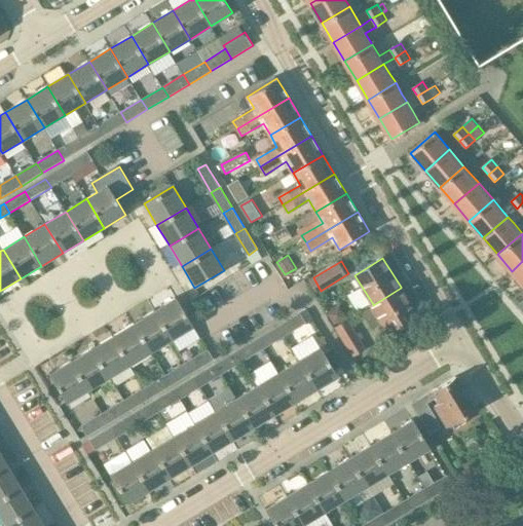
[(522,261),(512,271),(522,284),(522,261)]
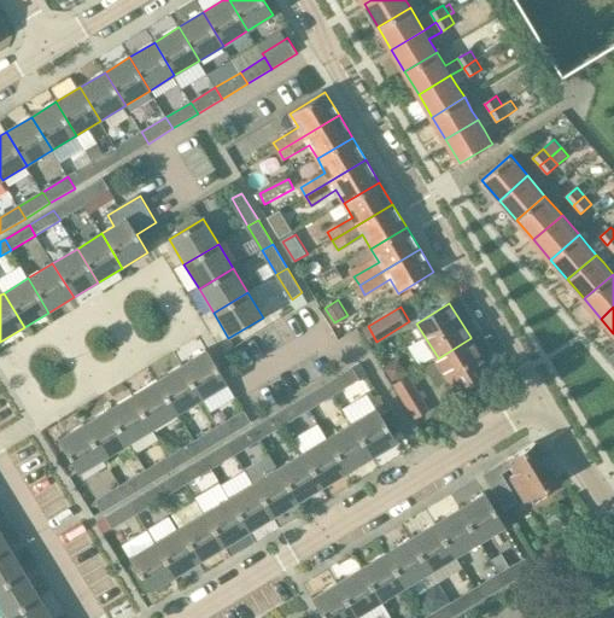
[(438,359),(438,357),(437,359),(456,391),(492,369),(472,337),(471,337),(471,338),(438,359)]
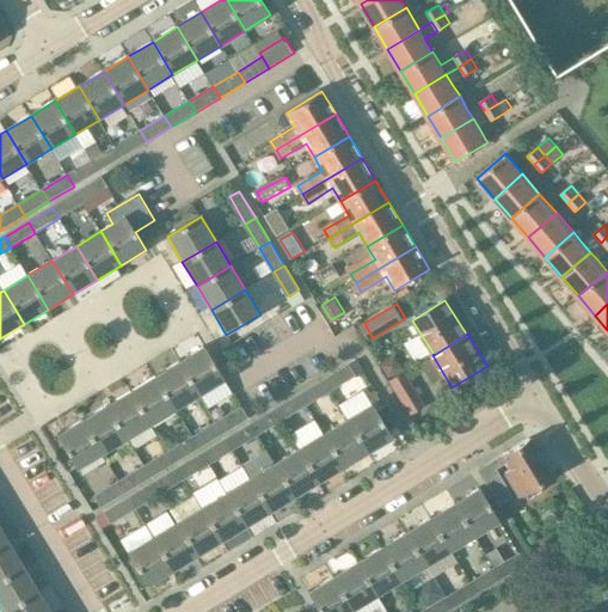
[(206,347),(180,362),(201,396),(226,380),(206,347)]
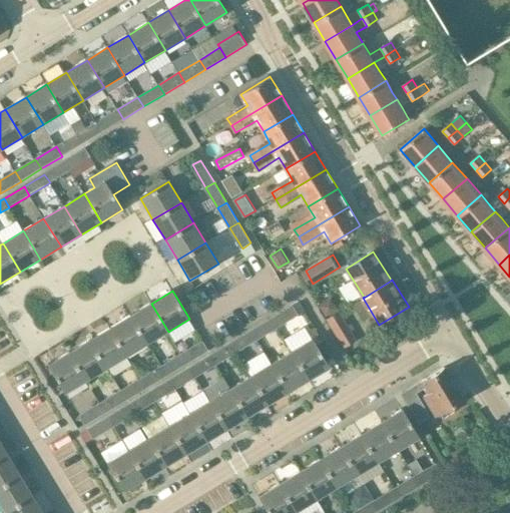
[(339,311),(333,300),(322,305),(328,316),(339,311)]
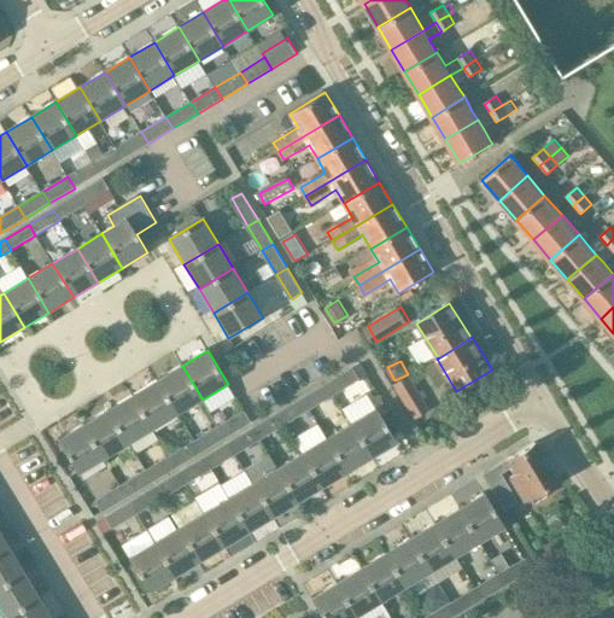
[(177,414),(203,400),(182,366),(158,380),(177,414)]
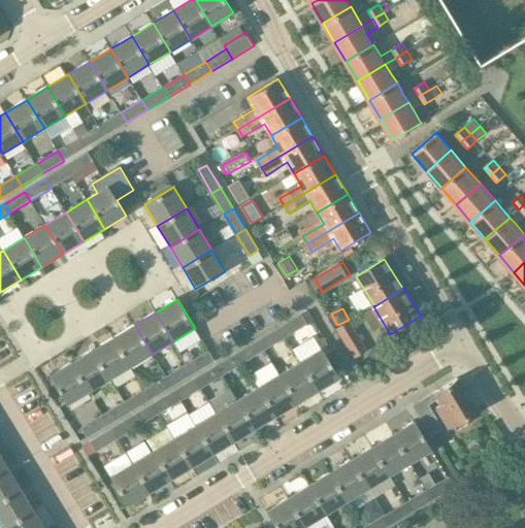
[(302,316),(282,328),(287,337),(307,325),(302,316)]
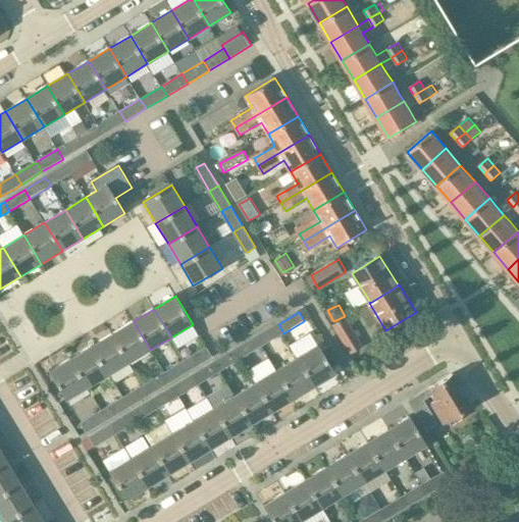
[(334,325),(351,352),(361,346),(345,318),(334,325)]
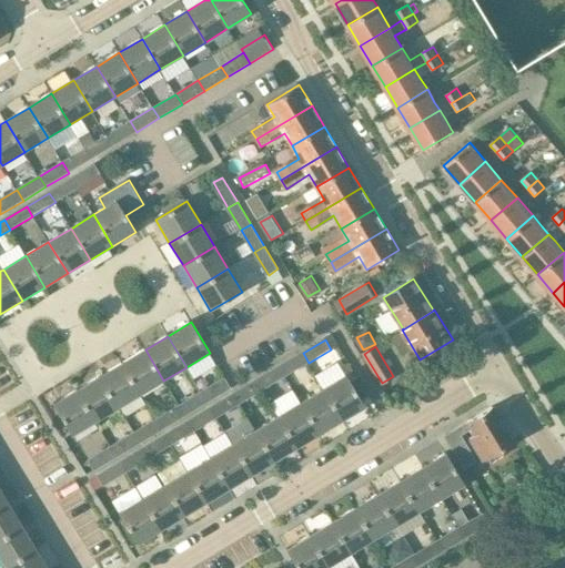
[(141,394),(163,381),(145,350),(122,363),(141,394)]
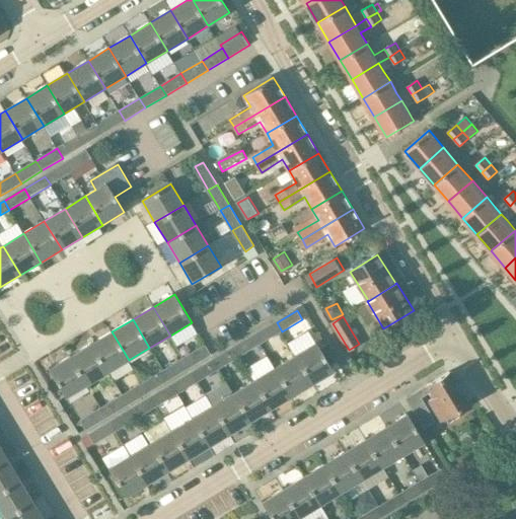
[(262,344),(282,331),(277,322),(256,336),(262,344)]
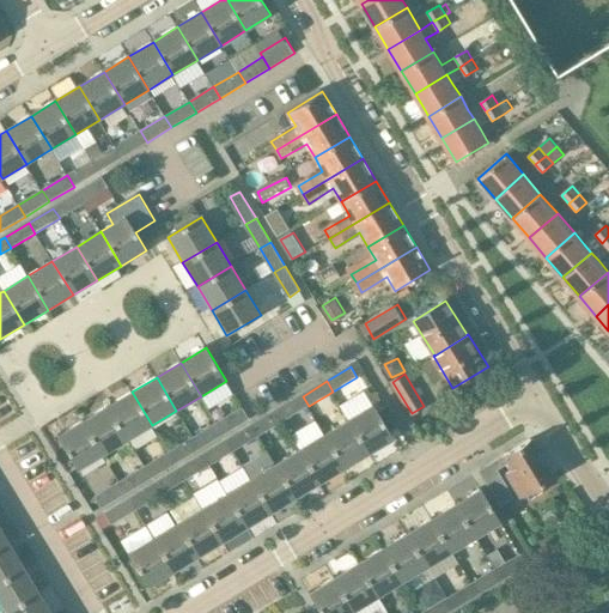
[(128,441),(152,425),(132,392),(108,407),(128,441)]
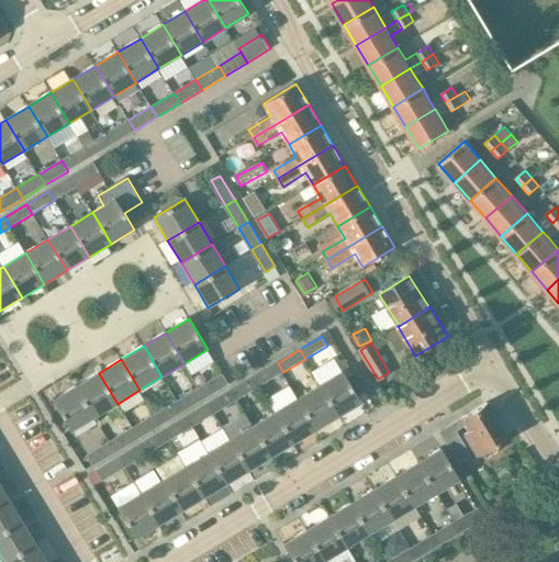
[(339,362),(320,373),(325,383),(322,385),(341,416),(364,402),(345,371),(339,362)]
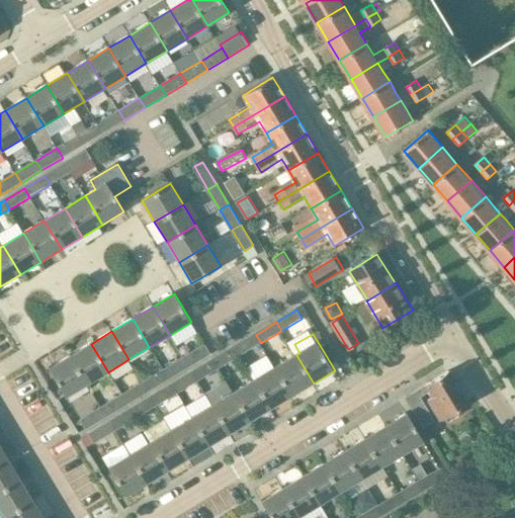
[(241,356),(261,343),(256,335),(235,347),(241,356)]
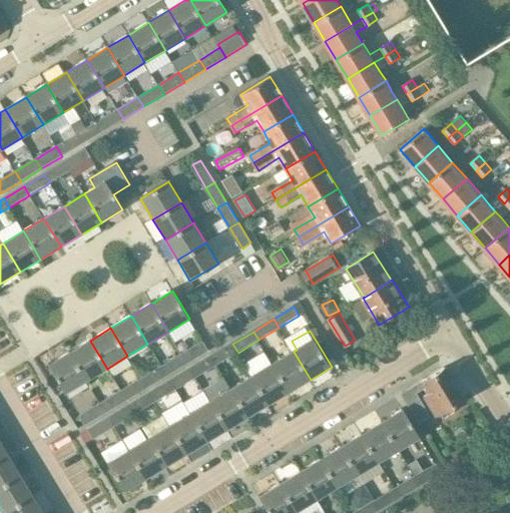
[(87,381),(107,369),(90,341),(70,353),(87,381)]
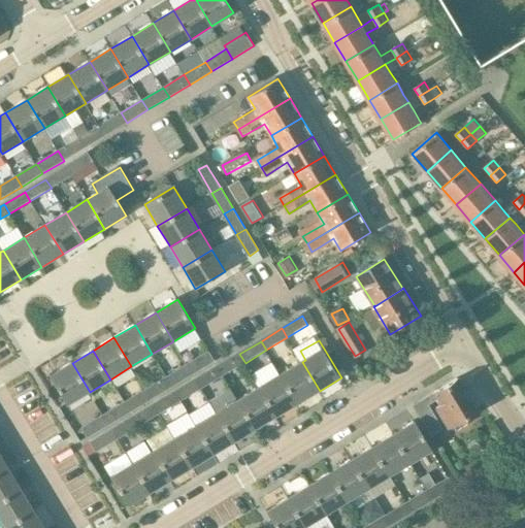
[(209,353),(188,365),(193,374),(215,361),(209,353)]
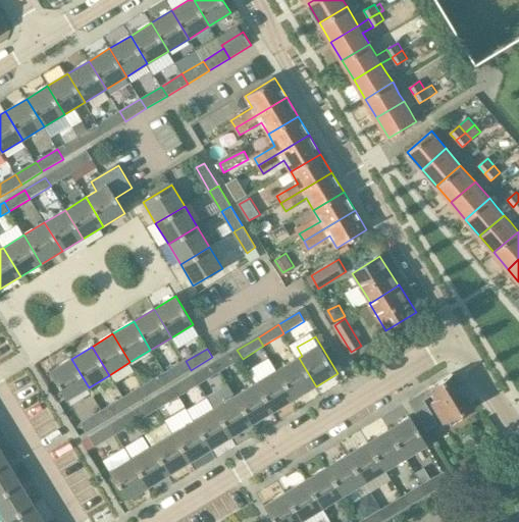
[(299,358),(277,370),(295,399),(316,386),(299,358)]
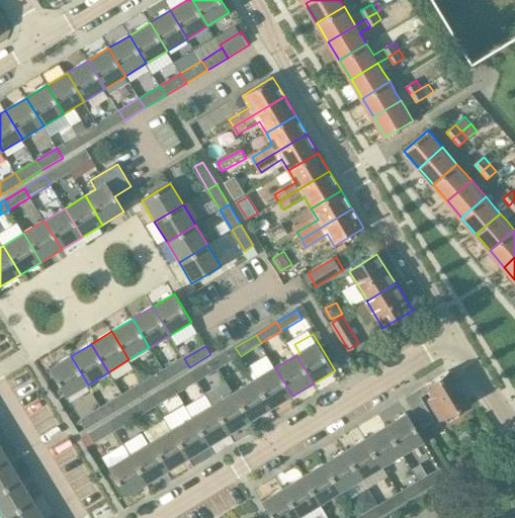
[(88,384),(71,356),(50,369),(67,398),(88,384)]
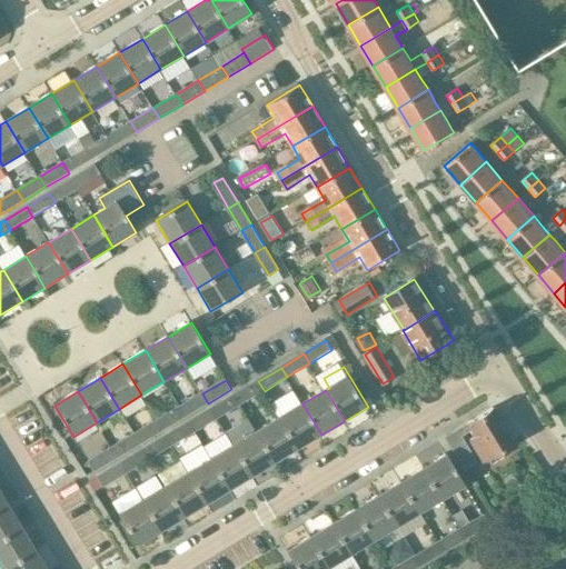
[(189,402),(180,408),(186,417),(208,403),(202,393),(189,402)]
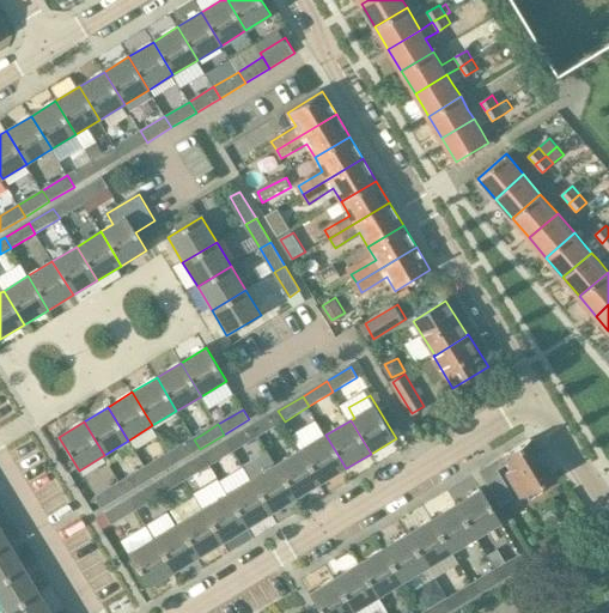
[(254,425),(229,441),(236,451),(260,436),(254,425)]
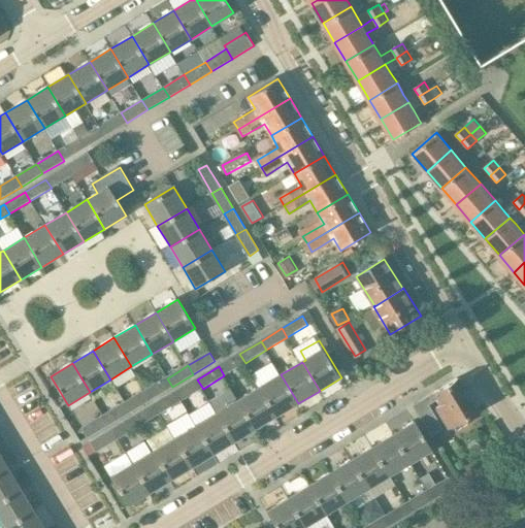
[(277,417),(298,403),(281,374),(260,387),(277,417)]
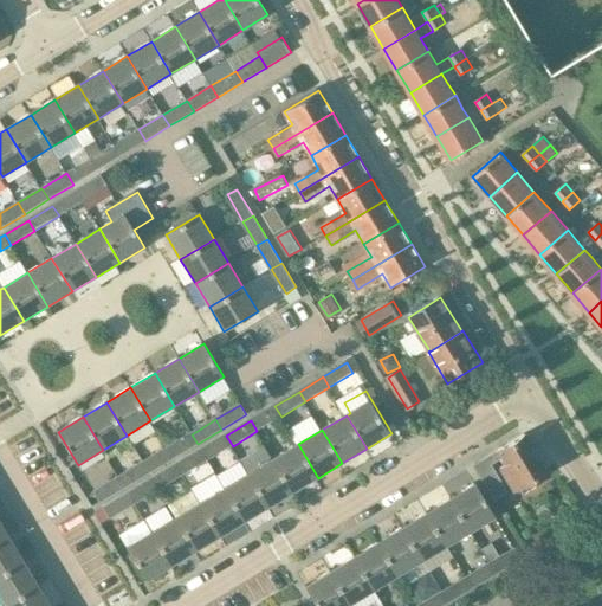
[(192,434),(168,449),(174,459),(198,444),(192,434)]
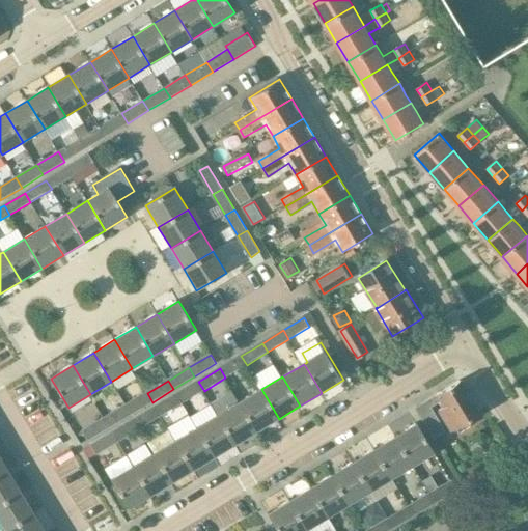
[(453,431),(481,414),(462,381),(417,408),(436,438),(446,431),(433,408),(442,401),(446,408),(441,411),(453,431)]
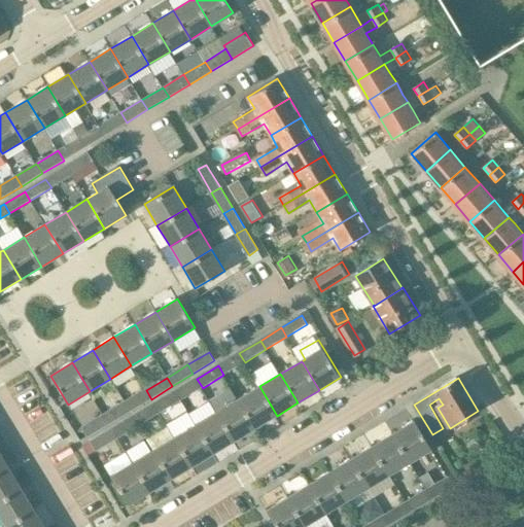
[(197,379),(176,391),(181,400),(203,388),(197,379)]
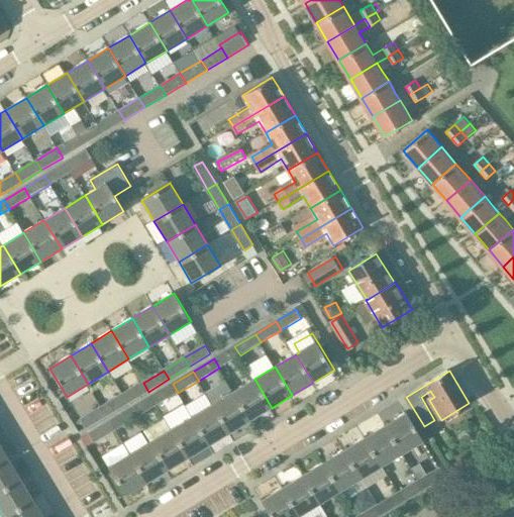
[(250,420),(272,408),(254,379),(233,392),(250,420)]
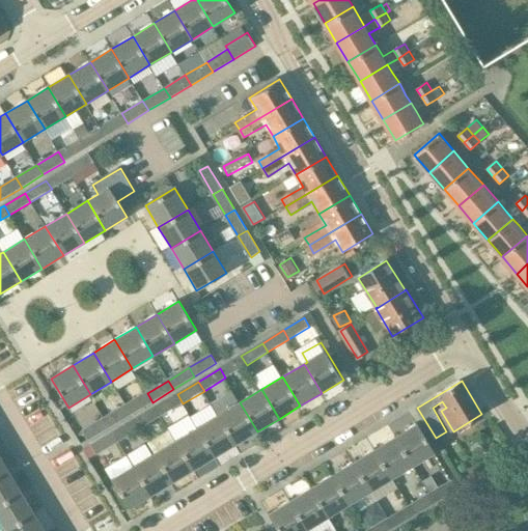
[(233,392),(213,404),(219,415),(237,444),(257,431),(240,402),(233,392)]
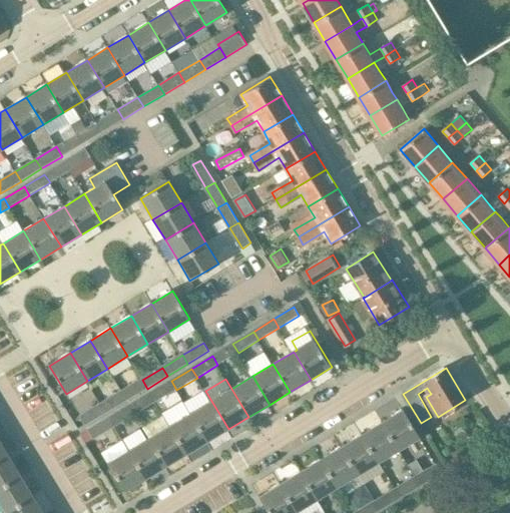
[(142,380),(121,393),(127,401),(147,389),(142,380)]
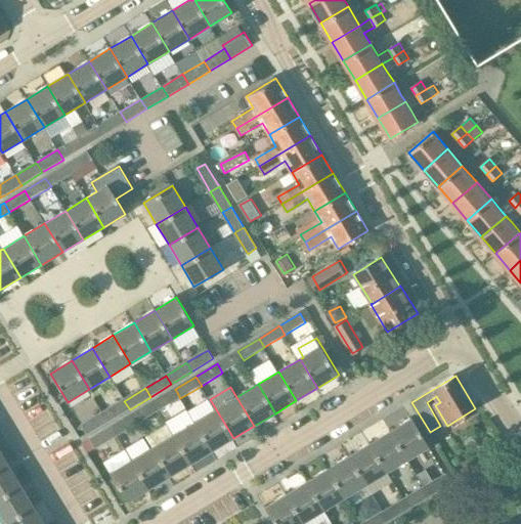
[(175,389),(155,402),(160,411),(180,398),(175,389)]
